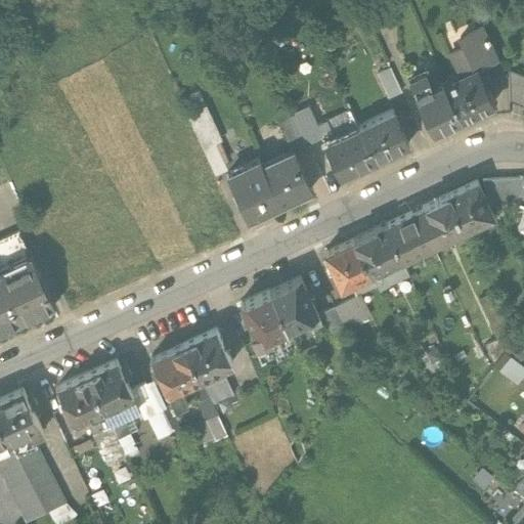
[(449,50),(461,73),(443,81),(461,117),(493,102),(477,67),(495,57),(486,38),(488,37),(487,34),(484,35),(480,26),(459,35),(463,44),(449,50)]
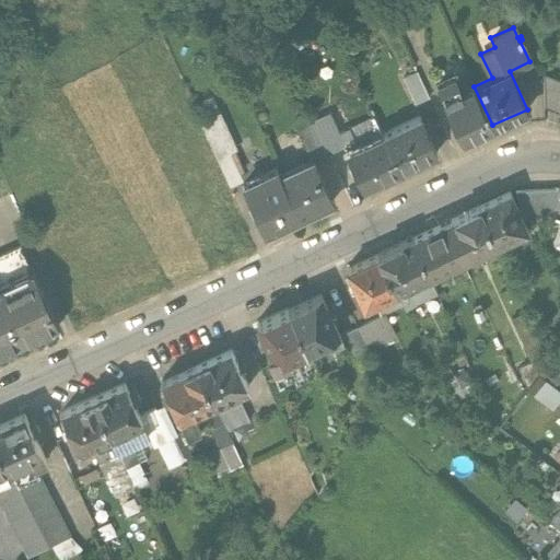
[(416,70),(401,77),(413,102),(428,95),(416,70)]
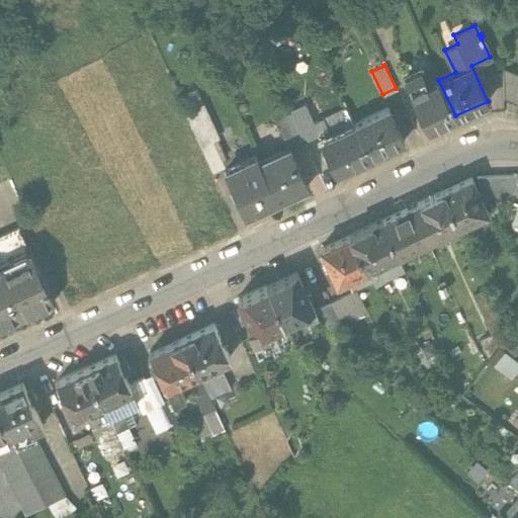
[(503,97),(517,103),(517,99),(517,75),(502,69),(503,97)]
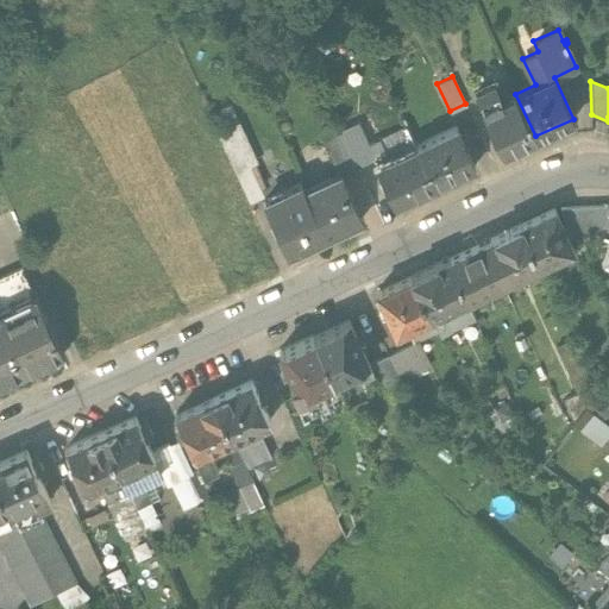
[(501,151),(535,136),(515,94),(502,100),(495,82),(475,92),(501,151)]
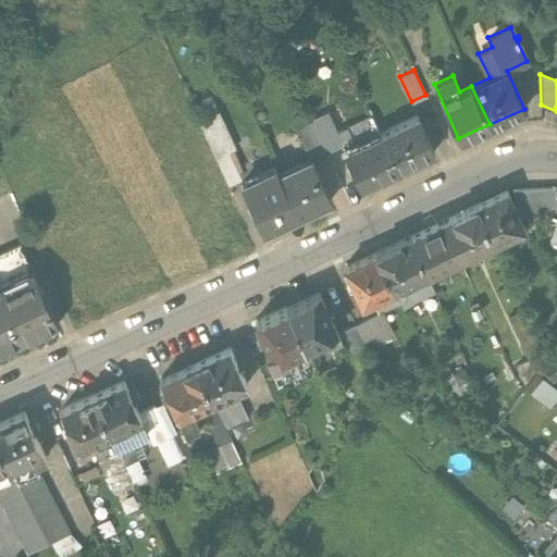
[(226,180),(239,174),(224,140),(232,137),(218,108),(197,116),(226,180)]
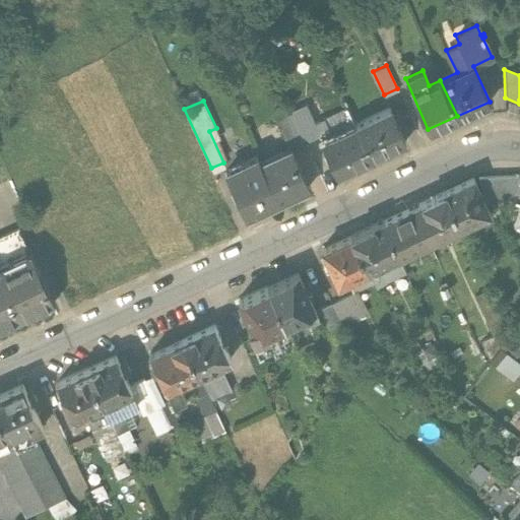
[(299,144),(315,136),(300,104),(276,115),(290,145),(299,144)]
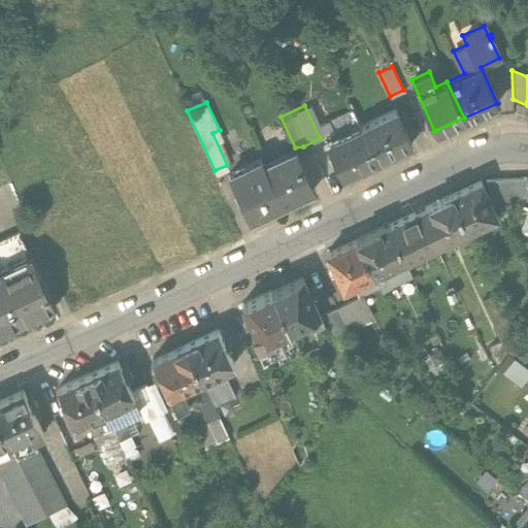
[(360,125),(361,127),(375,158),(410,141),(395,108),(360,125)]
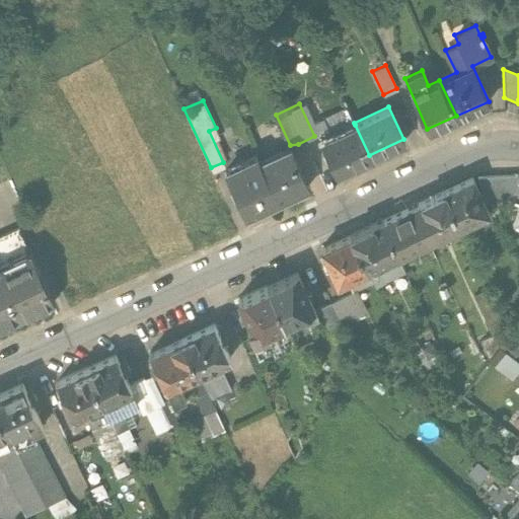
[(336,170),(369,155),(355,125),(331,135),(331,134),(320,138),(336,170)]
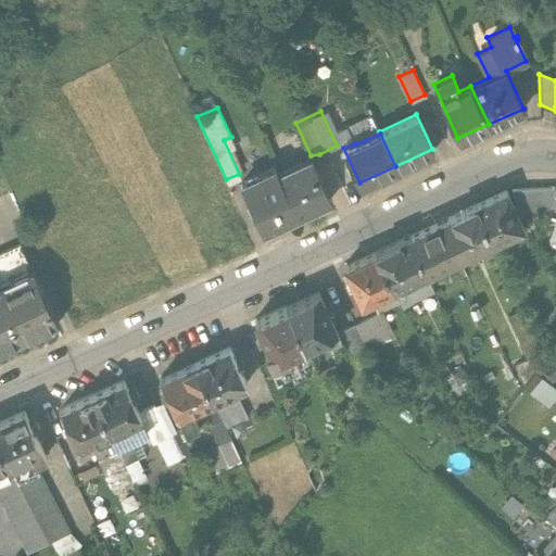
[(311,155),(278,171),(298,212),(330,197),(311,155)]
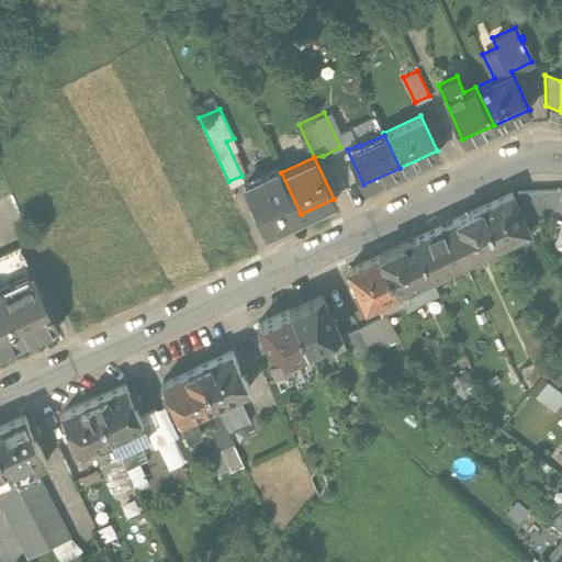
[(266,231),(301,214),(281,172),(279,167),(244,183),(266,231)]
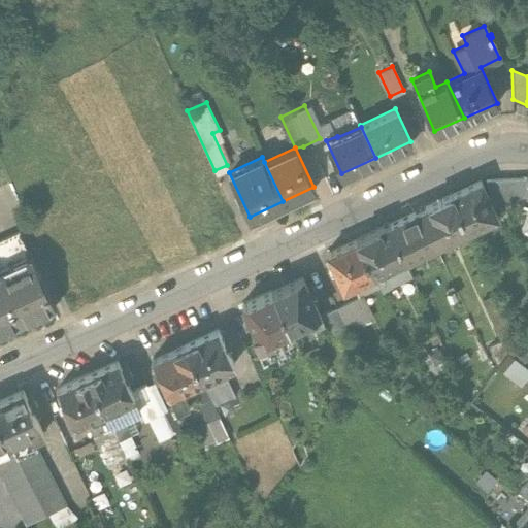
[(527,178),(486,178),(491,191),(494,198),(496,202),(519,201),(526,185),(527,178)]
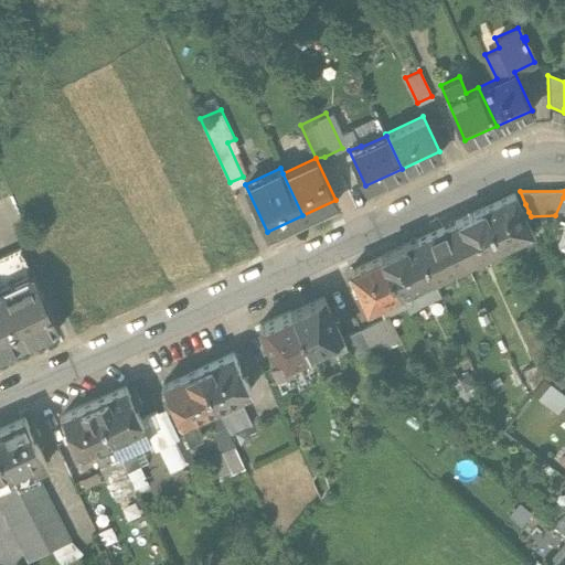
[(512,193),(480,209),(498,247),(531,232),(522,214),(529,212),(525,204),(520,208),(512,193)]
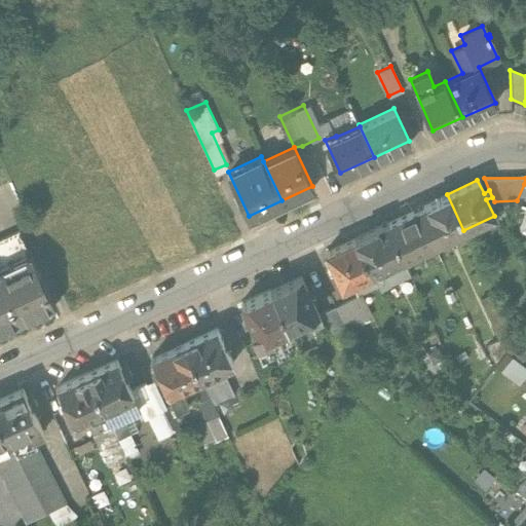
[(525,204),(525,185),(524,184),(517,200),(515,205),(524,210),(525,204)]
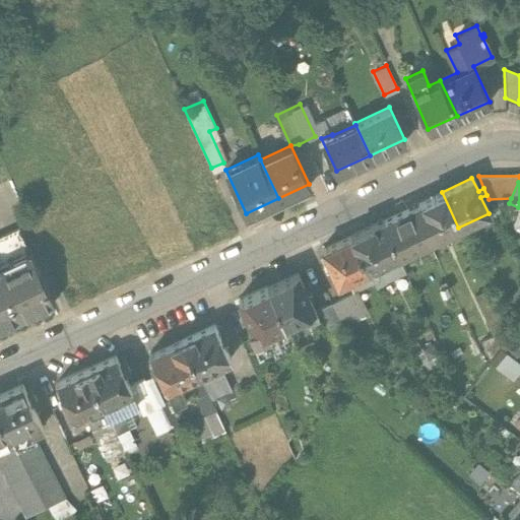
[(442,192),(411,206),(429,242),(458,228),(442,192)]
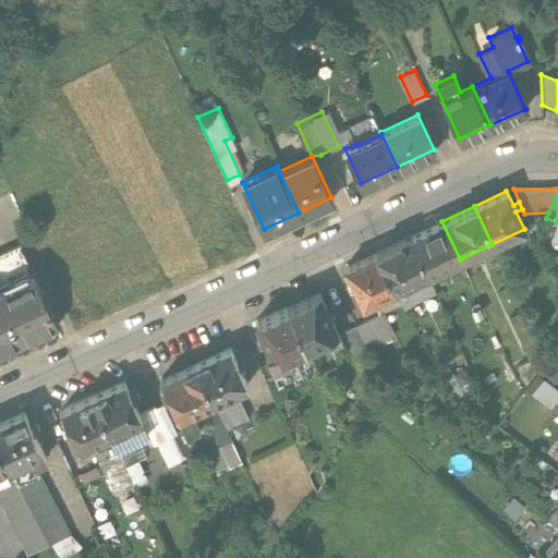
[(441,221),(409,235),(426,274),(447,265),(460,259),(441,221)]
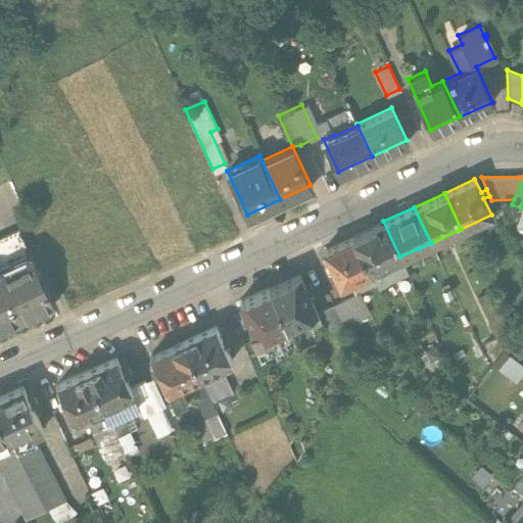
[(383,221),(352,234),(369,272),(399,256),(383,221)]
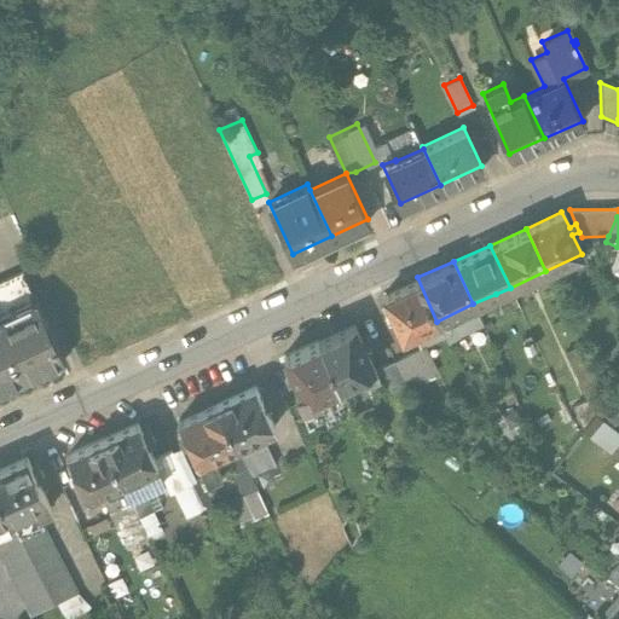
[(0,278),(0,312),(35,296),(22,268),(0,278)]
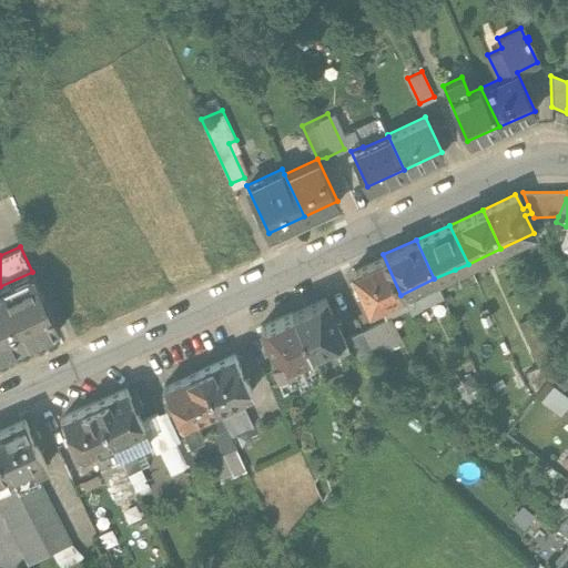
[(379,305),(401,295),(383,254),(352,270),(371,310),(379,305)]
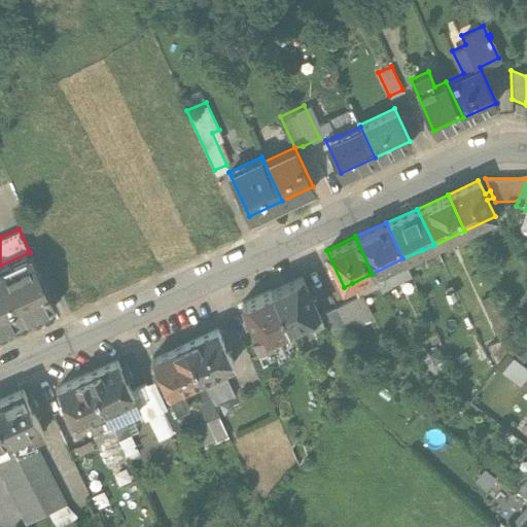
[(422,250),(402,258),(408,270),(427,260),(422,250)]
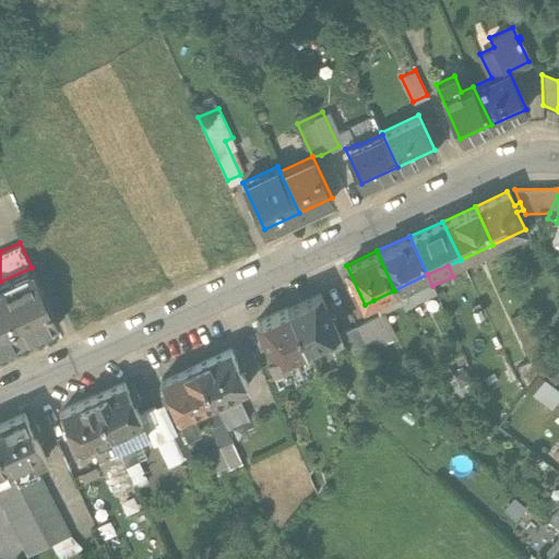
[(32,268),(0,282),(0,293),(22,340),(58,323),(32,268)]
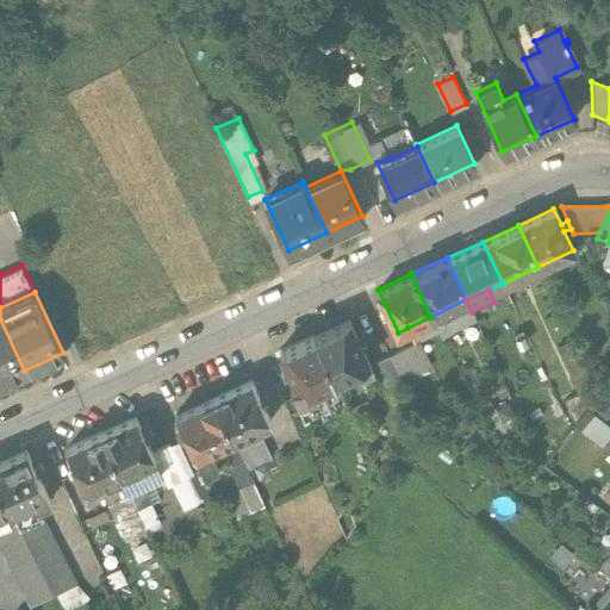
[(466,299),(430,317),(439,334),(449,328),(452,334),(475,322),(472,312),(466,299)]
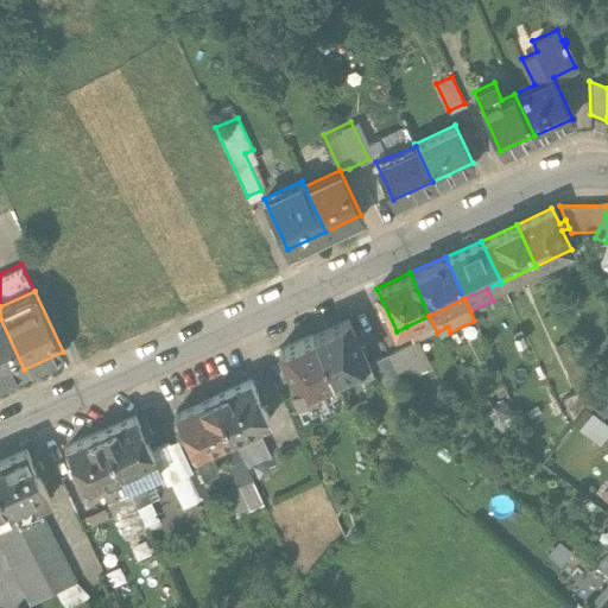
[(413,343),(437,333),(429,316),(406,327),(413,343)]
